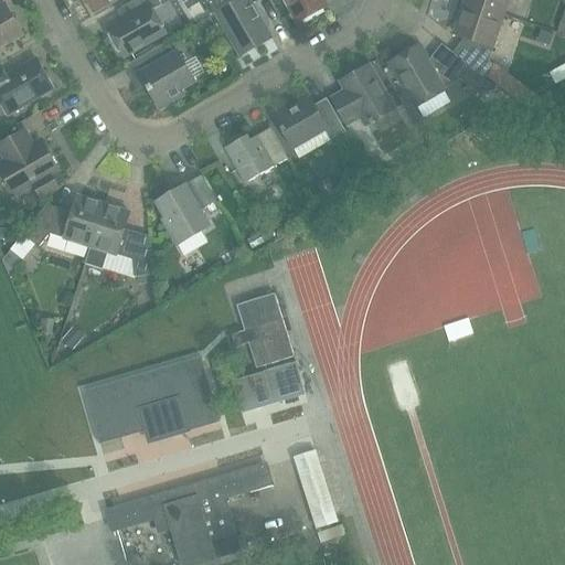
[(86,0),(95,13),(117,0),(86,0)]
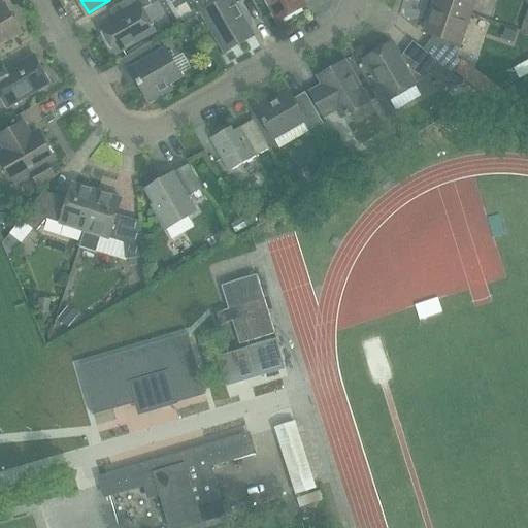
[(116,54),(134,43),(155,31),(143,10),(153,4),(150,0),(127,0),(117,6),(122,17),(101,28),(116,54)]
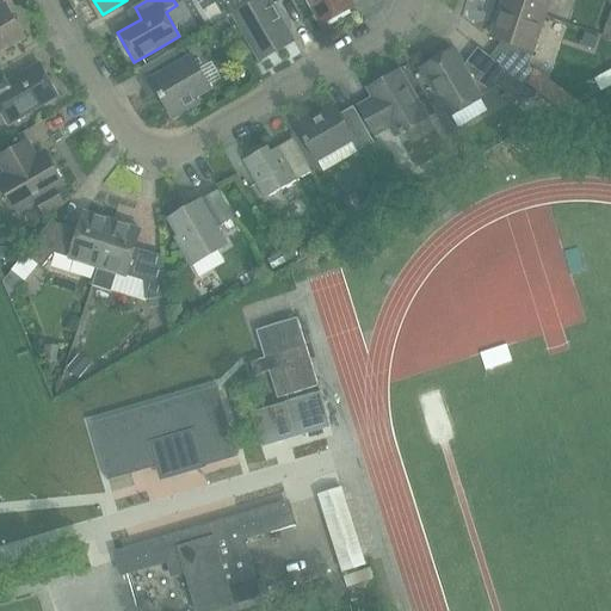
[(260,0),(234,16),(248,41),(260,61),(292,42),(269,0),(260,0)]
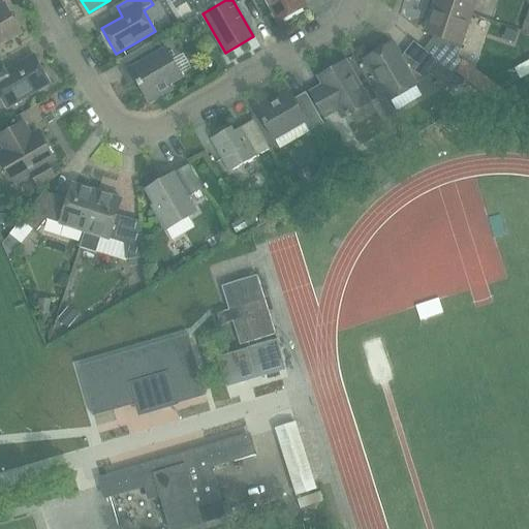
[(266,0),(279,22),(306,6),(302,0),(266,0)]
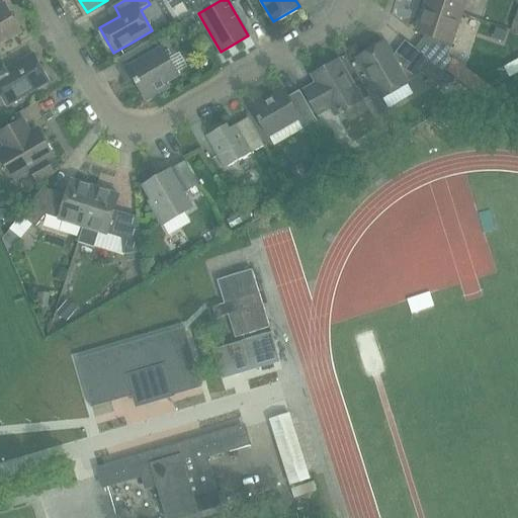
[(426,0),(426,2),(462,14),(466,0),(426,0)]
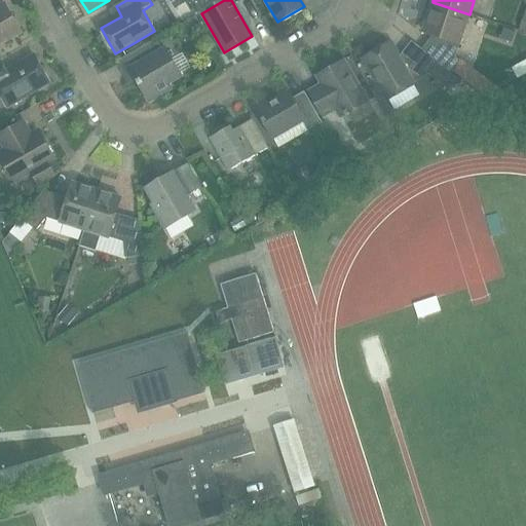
[(422,50),(436,61),(451,73),(460,62),(455,58),(470,14),(433,2),(426,22),(430,23),(427,34),(431,35),(430,39),(422,50)]
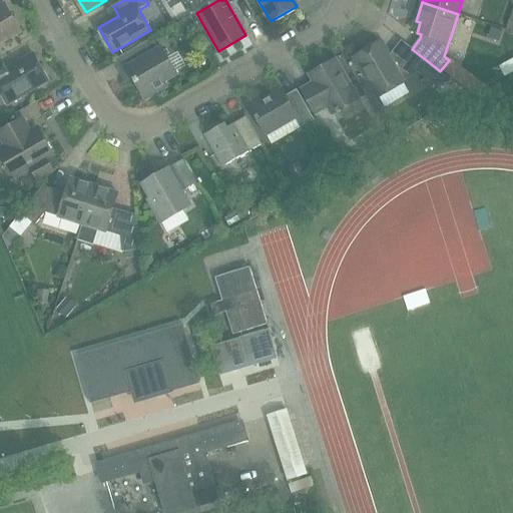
[(0,44),(3,42),(20,32),(5,4),(0,7),(0,44)]
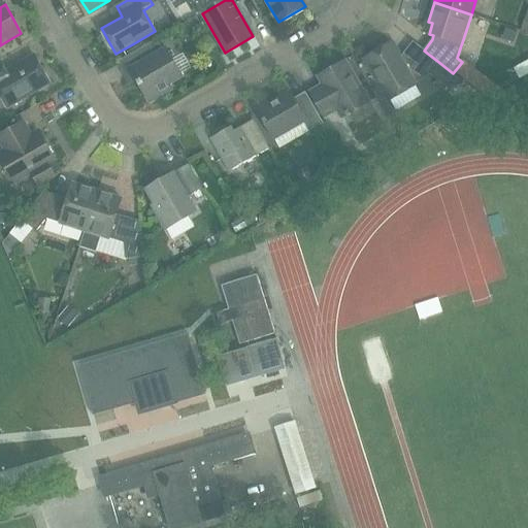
[(182,77),(172,59),(166,48),(162,51),(156,40),(117,63),(124,76),(133,70),(138,80),(137,81),(150,103),(171,90),(169,85),(182,77)]
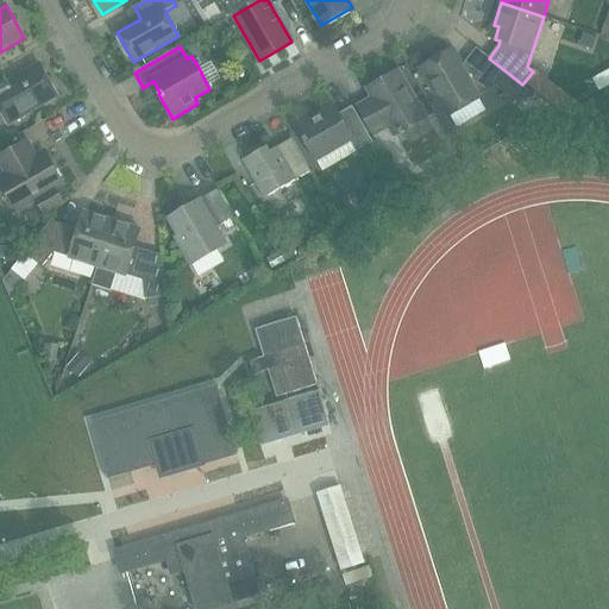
[(447,117),(481,98),(453,50),(420,69),(432,89),(447,117)]
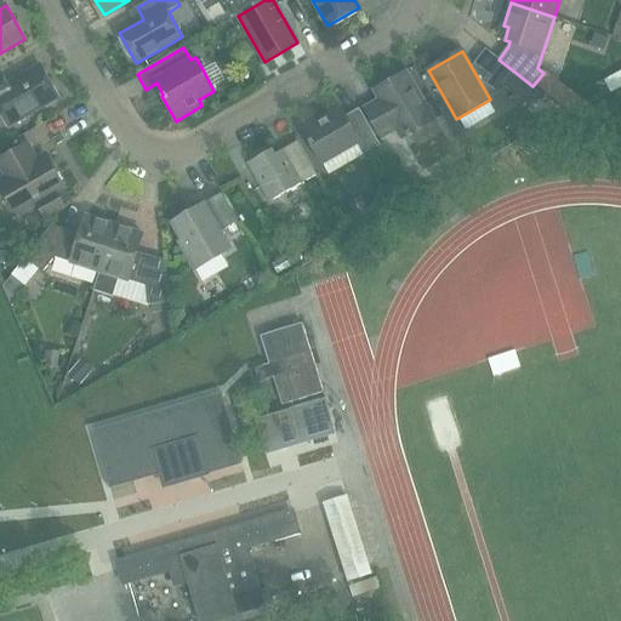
[(0,114),(7,126),(38,110),(58,98),(40,66),(7,85),(0,73),(0,114)]
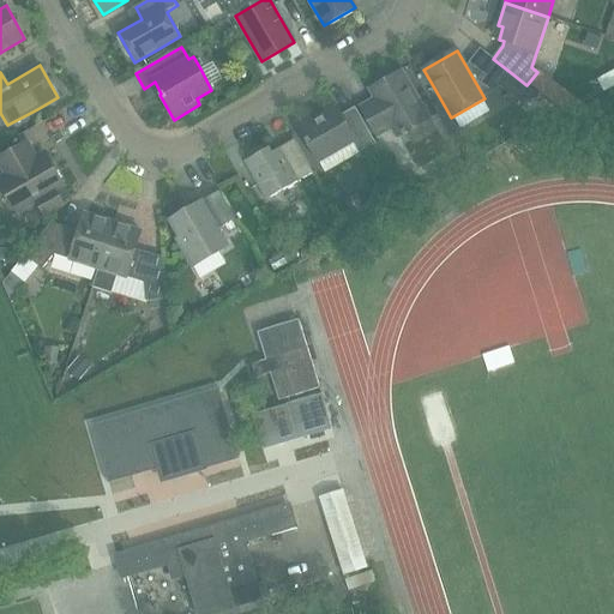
[(429,119),(414,92),(402,71),(369,90),(375,100),(360,108),(372,128),(377,137),(391,128),(397,138),(429,119)]
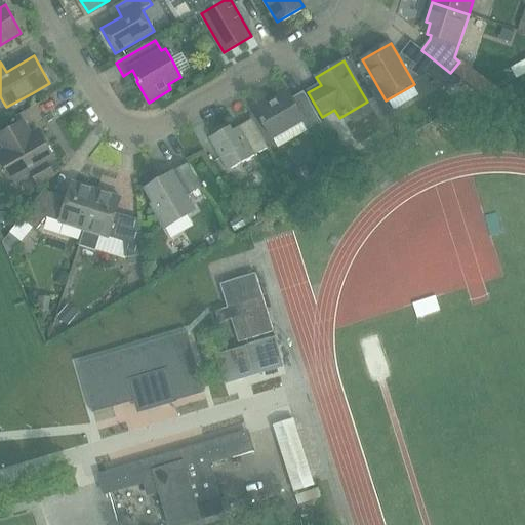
[(447,90),(456,79),(449,74),(450,73),(435,61),(426,73),(441,85),(447,90)]
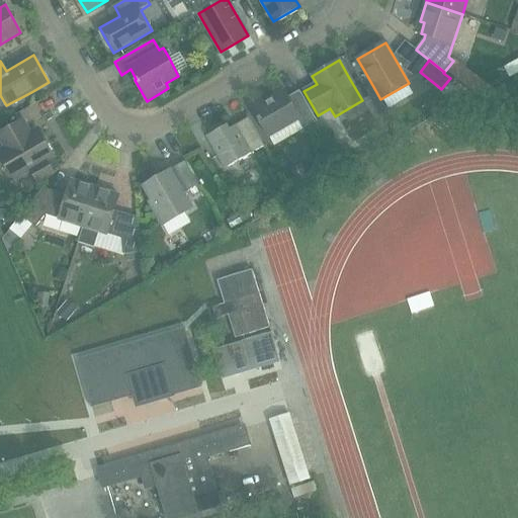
[(478,96),(491,88),(454,61),(445,72),(478,96)]
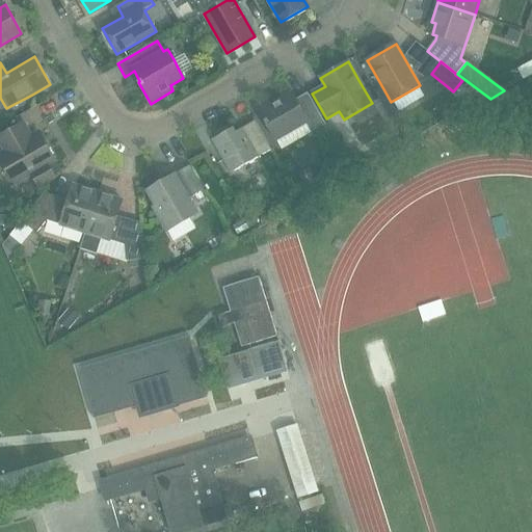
[(260,112),(270,131),(275,139),(304,123),(311,133),(325,125),(308,94),(295,100),(292,94),(260,112)]
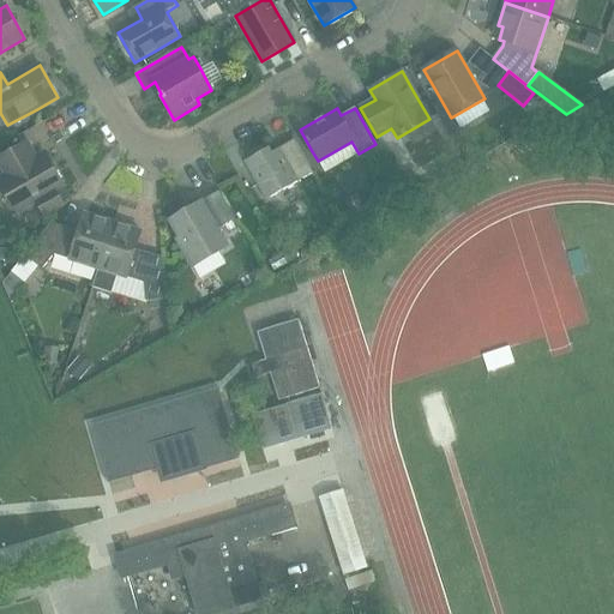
[(481,118),(453,138),(462,149),(489,128),(481,118)]
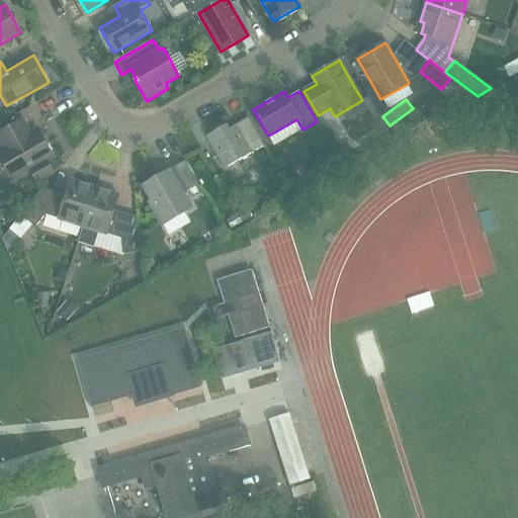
[(206,137),(217,154),(226,169),(264,146),(248,118),(229,130),(226,125),(206,137)]
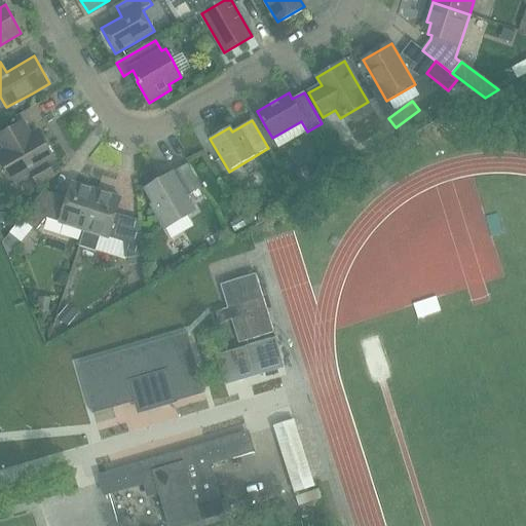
[(31,173),(37,185),(53,175),(46,163),(53,159),(38,132),(31,136),(24,122),(0,136),(0,141),(5,150),(0,152),(0,157),(14,182),(31,173)]
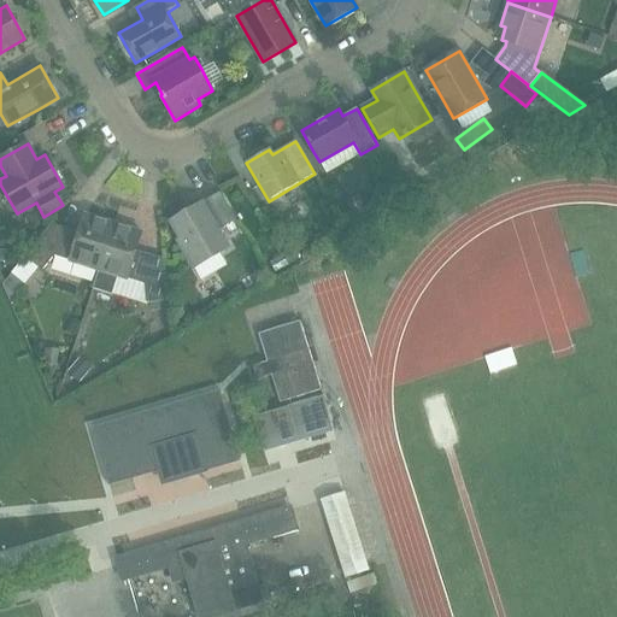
[(419,180),(405,188),(411,198),(425,191),(419,180)]
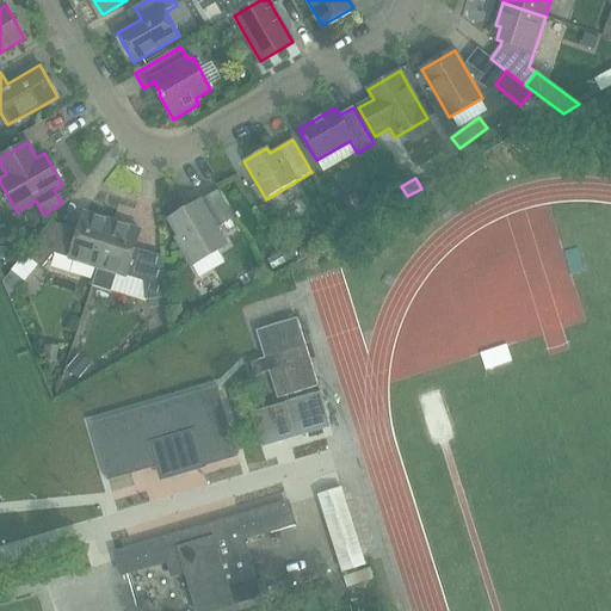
[(177,239),(190,263),(192,265),(226,246),(216,229),(232,221),(216,195),(204,201),(204,199),(170,220),(179,236),(177,239)]
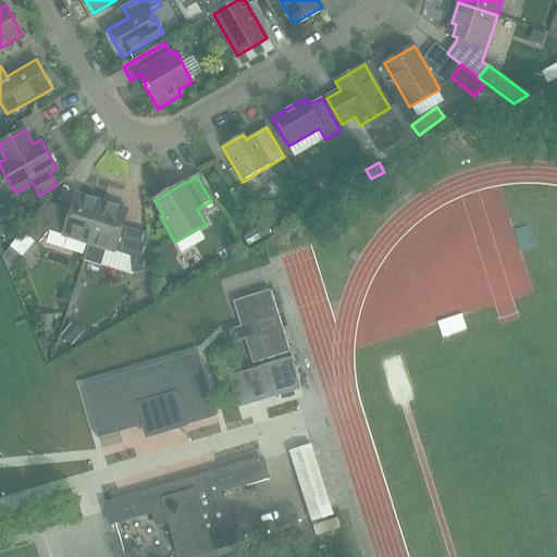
[(324,181),(313,186),(319,198),(331,193),(324,181)]
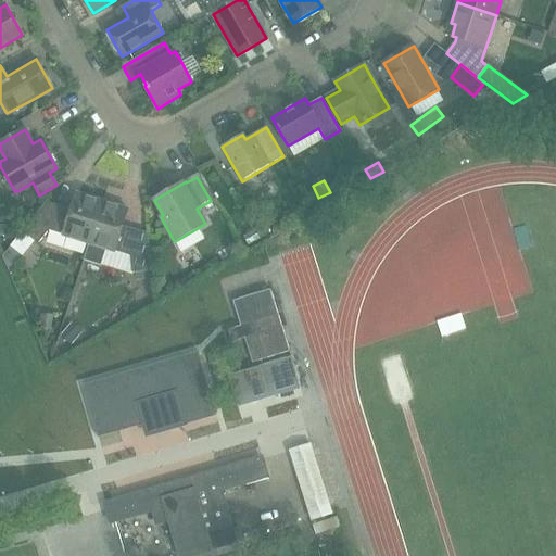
[(88,243),(102,202),(77,194),(70,219),(60,217),(46,205),(48,202),(48,201),(15,241),(24,248),(30,239),(37,243),(48,230),(88,243)]
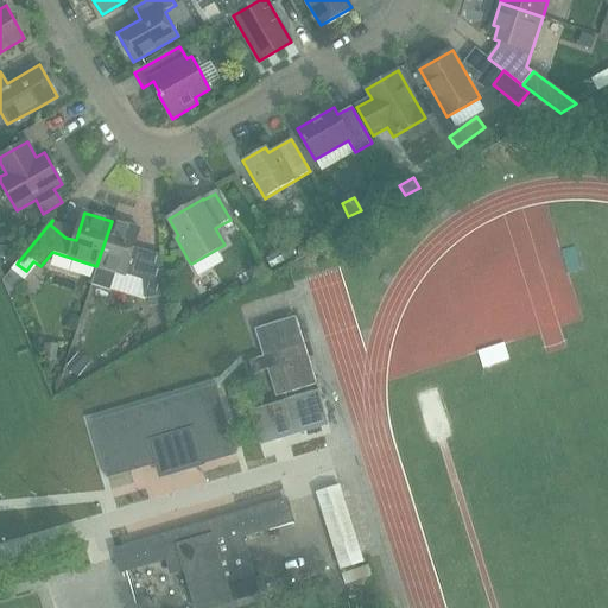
[(111,291),(116,272),(141,280),(144,298),(152,298),(153,308),(166,306),(165,296),(163,265),(160,254),(159,254),(160,259),(140,261),(131,258),(139,229),(112,221),(96,266),(97,266),(92,285),(111,291)]
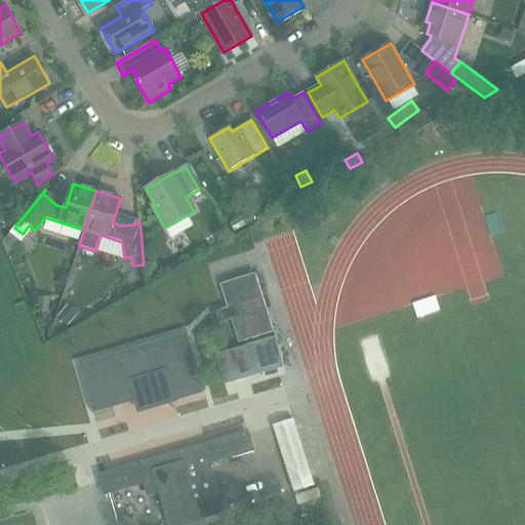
[(255,220),(250,211),(241,216),(241,217),(245,226),(255,220)]
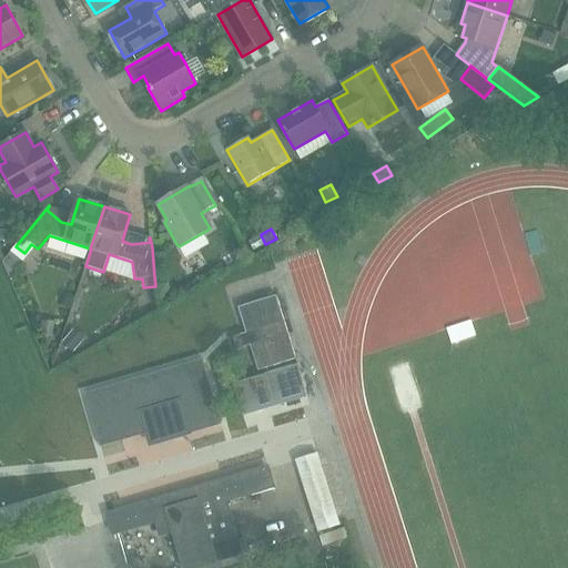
[(250,242),(254,251),(265,244),(261,235),(250,242)]
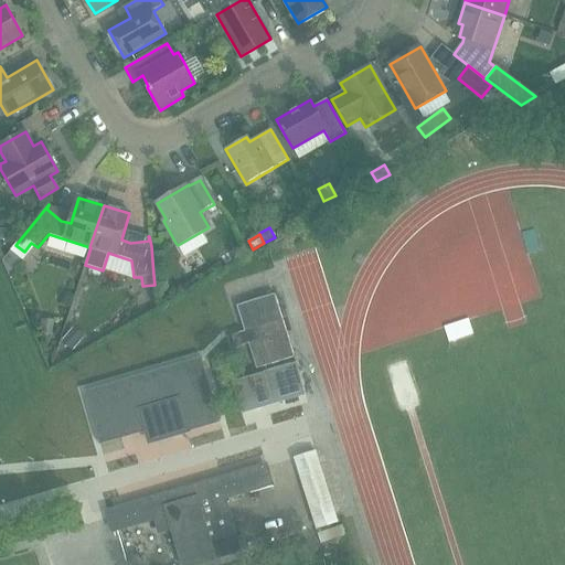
[(10,251),(3,260),(16,270),(23,262),(10,251)]
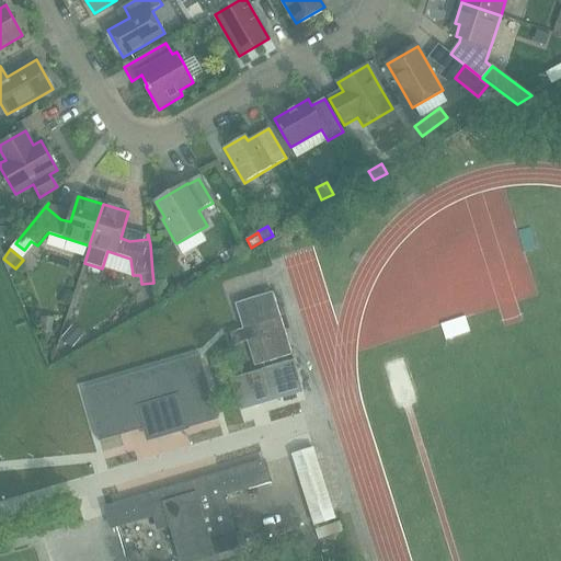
[(273,292),(235,304),(243,329),(230,333),(233,345),(247,342),(254,367),(293,355),(273,292)]
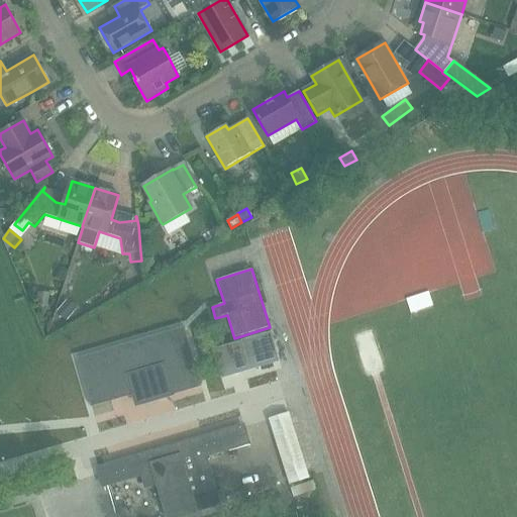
[(408,325),(427,320),(424,309),(405,314),(408,325)]
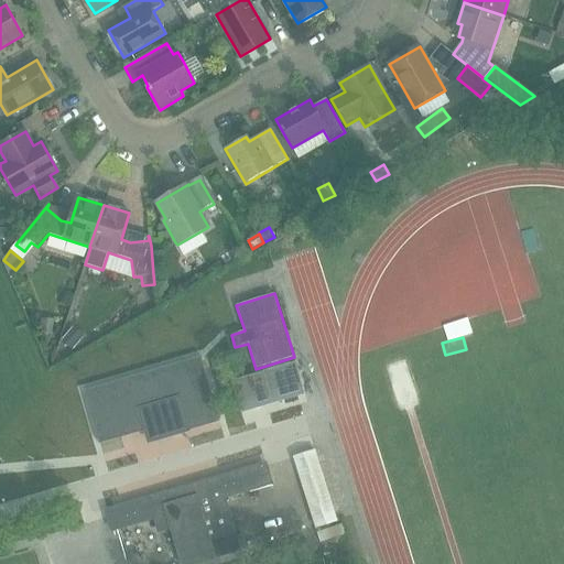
[(201,357),(84,391),(99,444),(144,431),(148,443),(219,422),(201,357)]
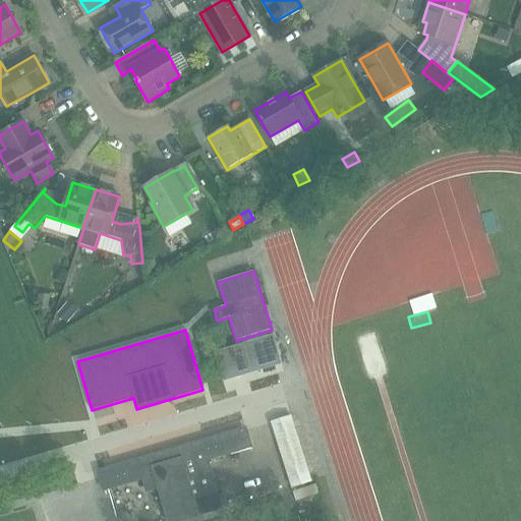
[(273,334),(215,351),(224,383),(282,366),(273,334)]
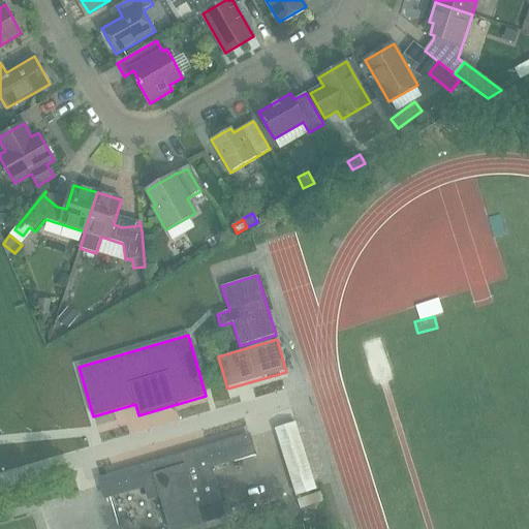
[(275,430),(297,498),(317,491),(296,424),(275,430)]
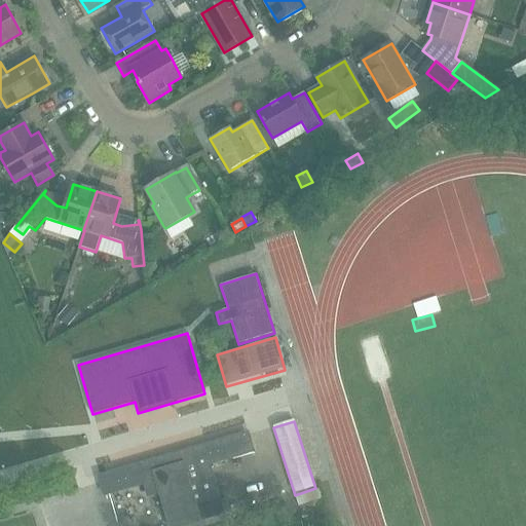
[(98,475),(103,494),(104,496),(145,484),(148,494),(159,490),(168,525),(184,525),(224,515),(210,464),(253,452),(247,430),(98,475)]
